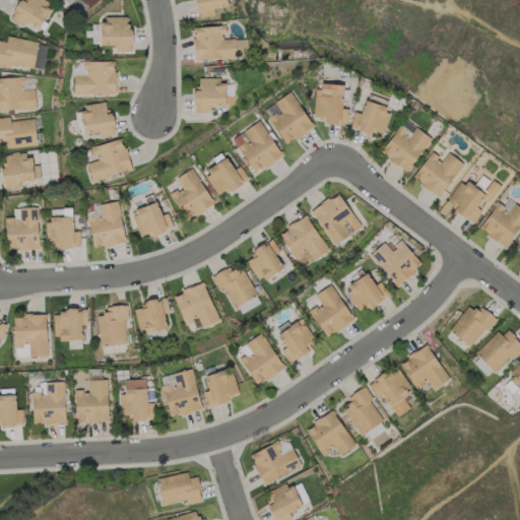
[(17,0),(8,17),(22,25),(25,20),(38,28),(52,5),(43,0),(24,0),(23,2),(19,0),(17,0)]
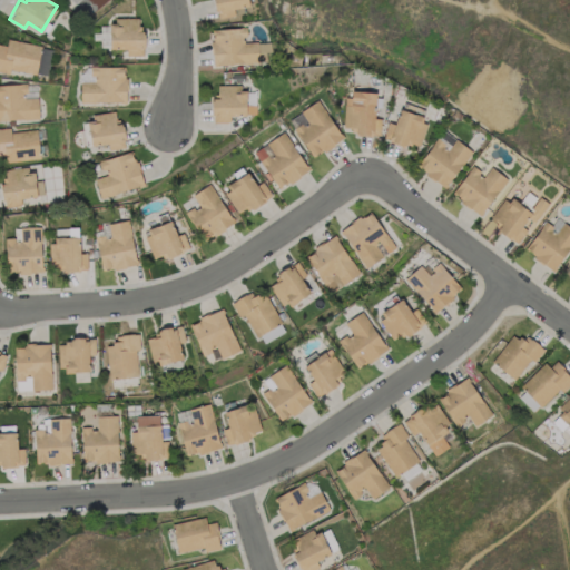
[(213,0),(216,18),(235,15),(234,8),(247,6),(246,0),(213,0)]
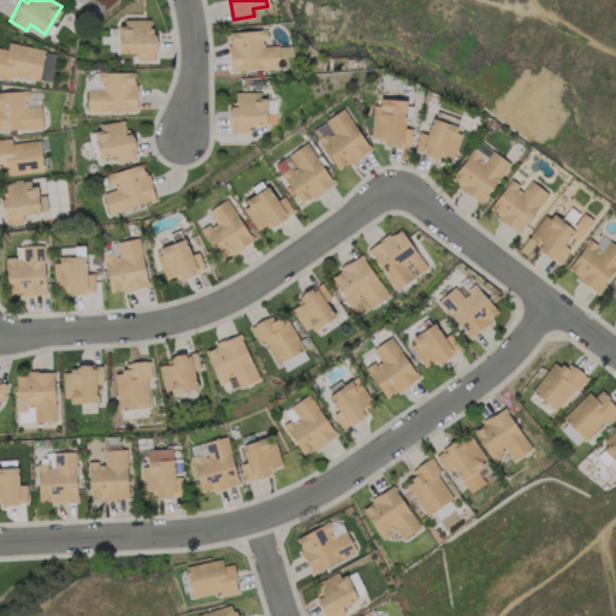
[(154,59),(153,21),(117,21),(118,53),(136,53),(136,60),(154,59)]
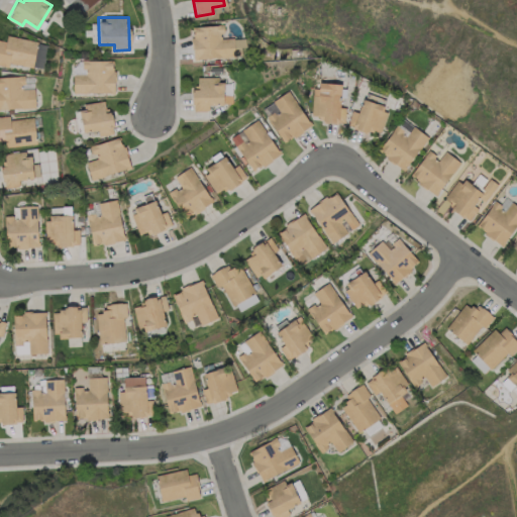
[(193,59),(240,56),(239,46),(245,46),(244,37),(223,38),(222,24),(191,26),(193,59)]
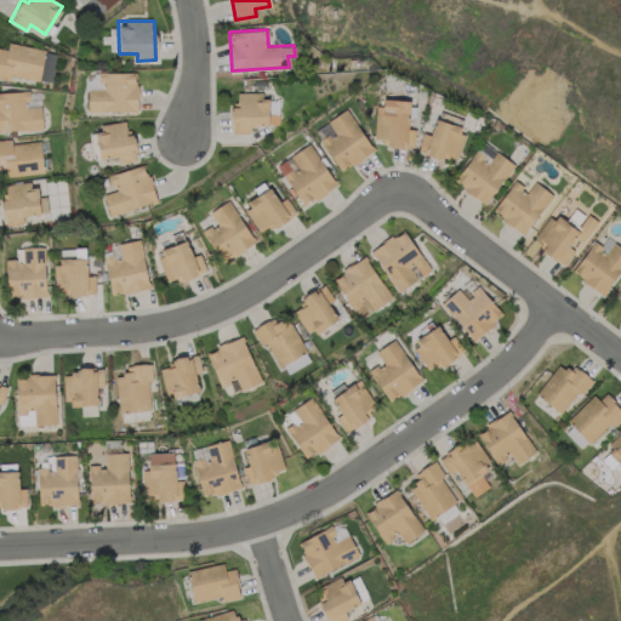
[(0,75),(50,84),(55,51),(7,43),(6,49),(0,47),(0,75)]
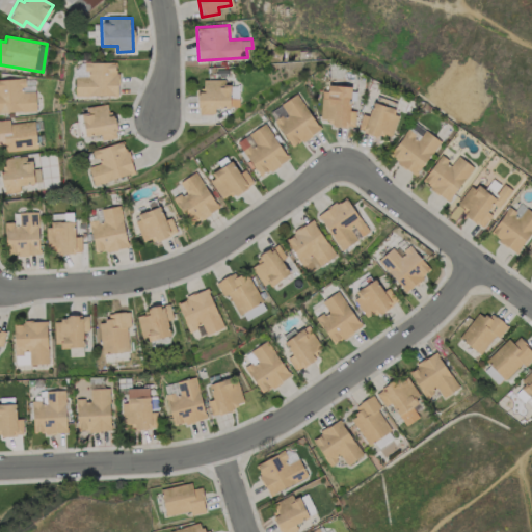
[(116,61),(84,62),(84,75),(74,76),(75,96),(117,95),(116,61)]
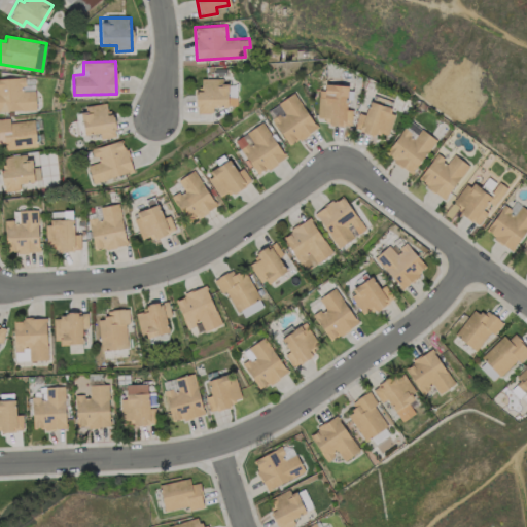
[(0,110),(35,110),(34,90),(26,90),(25,77),(0,77),(0,110)]
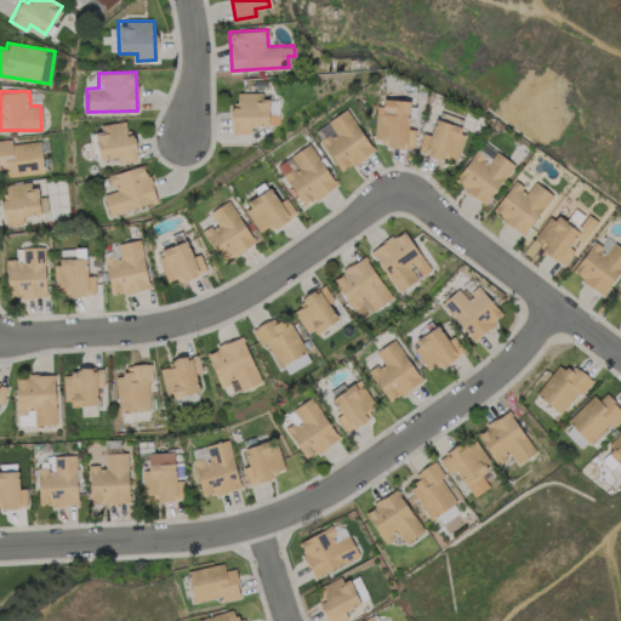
[(265,92),(233,92),(232,134),(250,134),(250,126),(279,126),(279,114),(265,114),(265,92)]
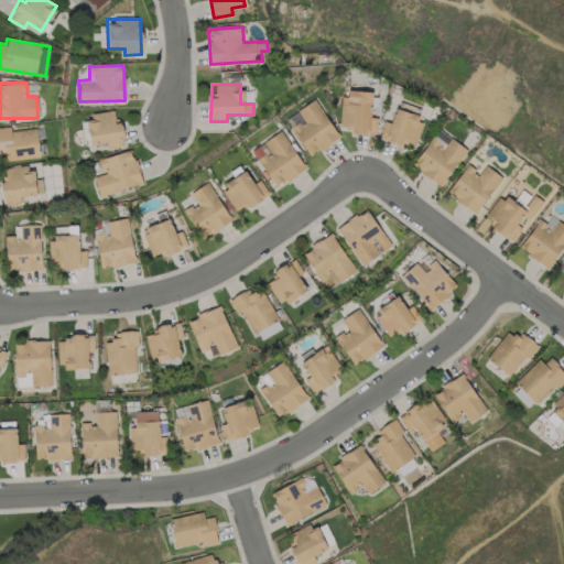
[(371,91),(343,89),(340,126),(351,126),(351,133),(375,134),(376,117),(370,117),(371,91)]
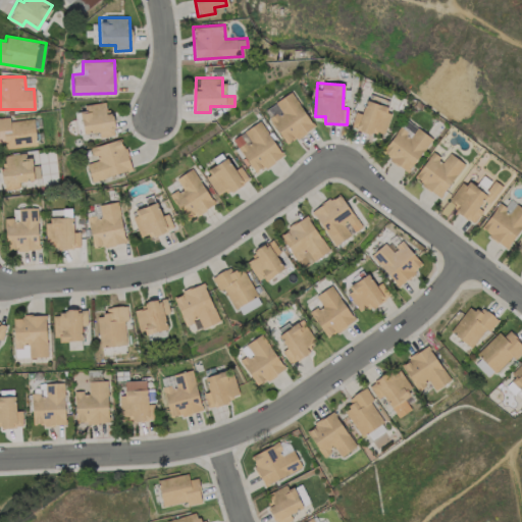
[(283,143),(312,128),(294,92),(265,106),(283,143)]
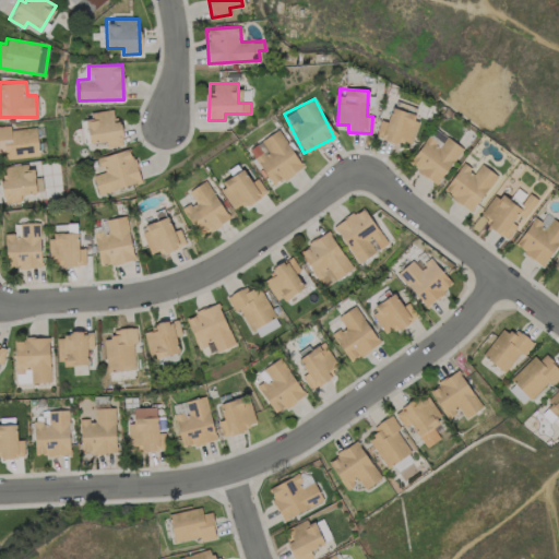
[(380,119),(375,135),(409,146),(419,117),(391,108),(387,121),(380,119)]
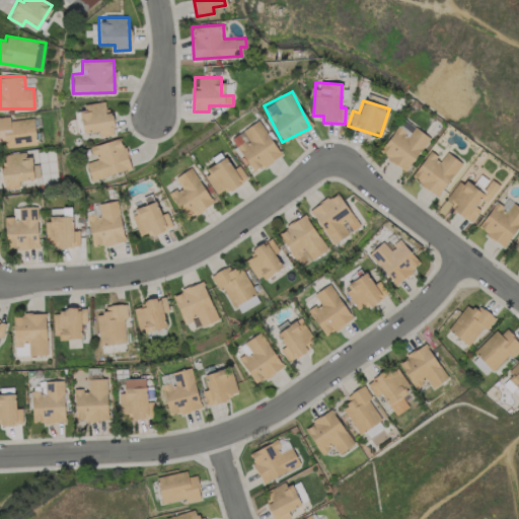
[(78,105),(82,133),(97,131),(98,136),(114,134),(112,112),(104,113),(103,102),(78,105)]
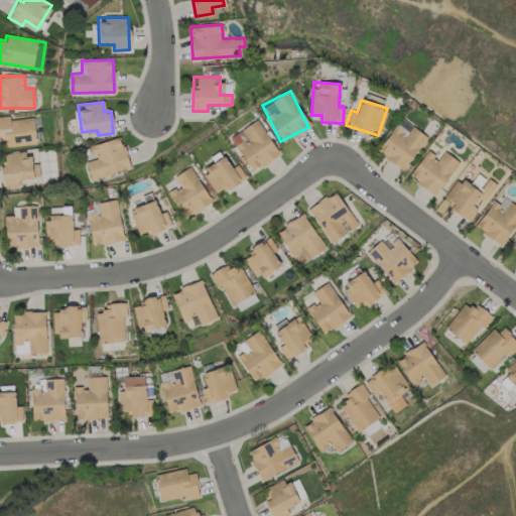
[(4,147),(35,143),(32,116),(8,119),(8,115),(0,116),(0,140),(3,140),(4,147)]
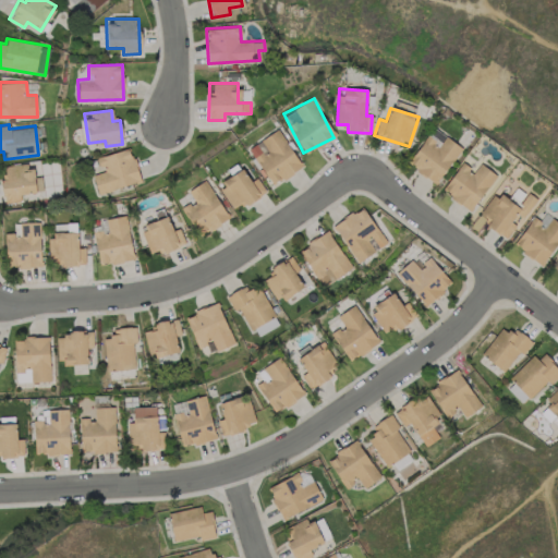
[(301,167),(279,129),(249,146),(270,184),(301,167)]
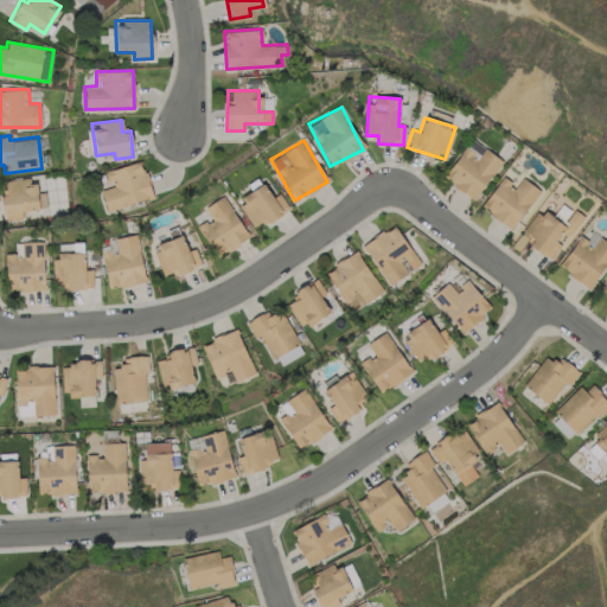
[(475,199),(502,159),(484,147),(479,153),(465,145),(442,179),(475,199)]
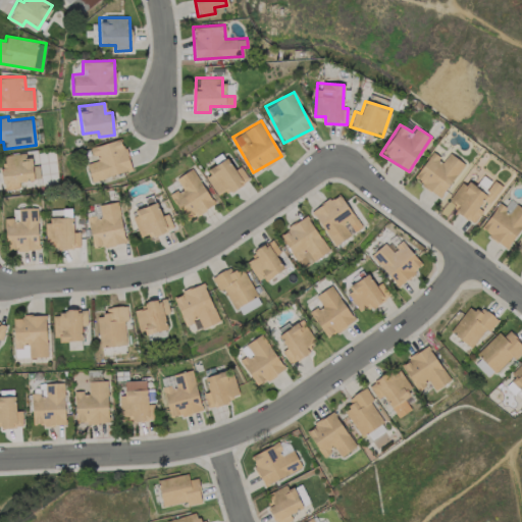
[(91,179),(131,170),(122,139),(91,146),(95,160),(87,162),(91,179)]
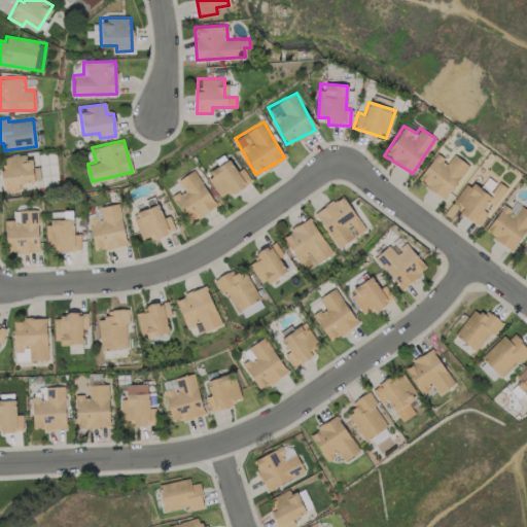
[(466,163),(450,153),(447,159),(434,151),(418,182),(447,198),(466,163)]
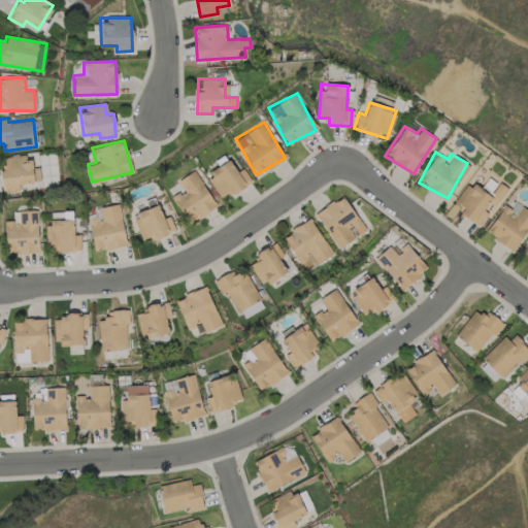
[(0,157),(4,192),(20,190),(19,183),(39,180),(38,174),(36,174),(35,167),(30,168),(28,154),(0,157)]
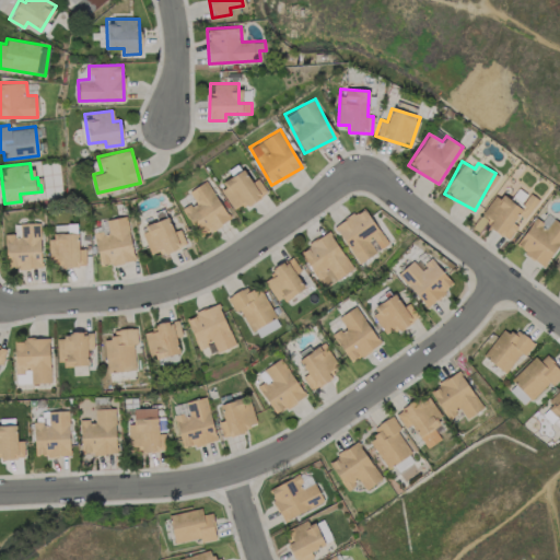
[(267,194),(258,178),(251,182),(244,168),(219,182),(232,208),(243,202),(245,206),(267,194)]
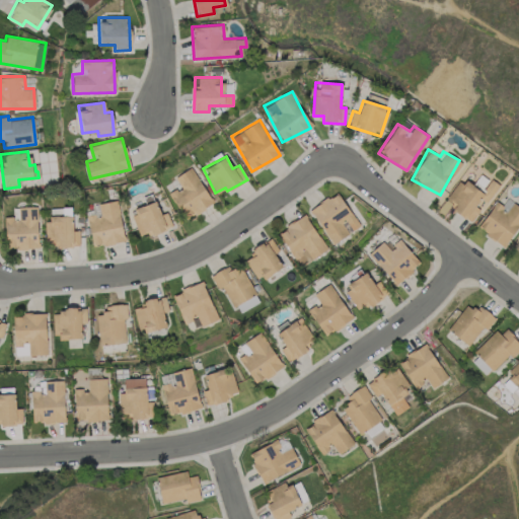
[(174,177),(179,186),(168,194),(186,219),(213,202),(190,167),(174,177)]
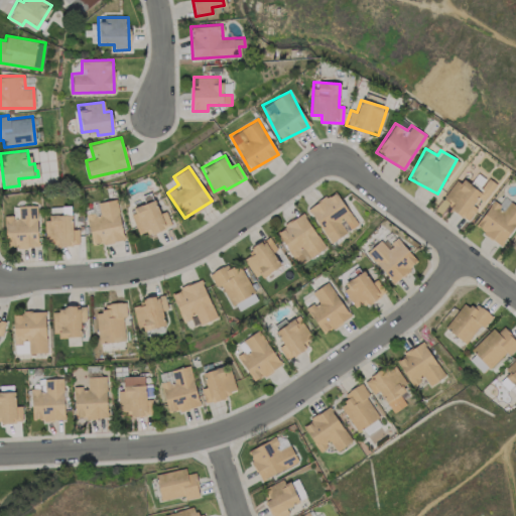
[(497,183),(488,177),(481,187),(472,180),(469,185),(457,177),(443,197),(453,204),(449,209),(470,223),(497,183)]
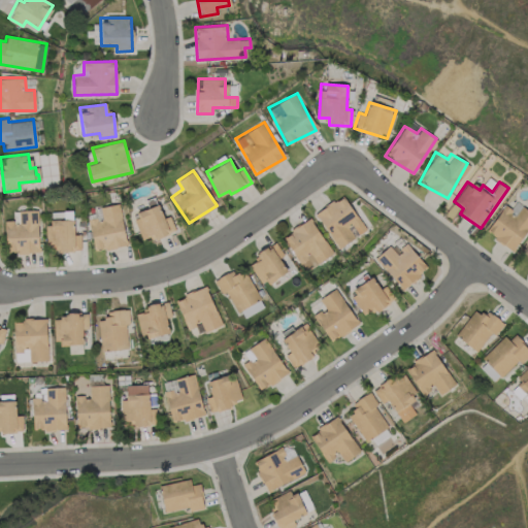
[(314,215),(339,249),(366,228),(341,195),(314,215)]
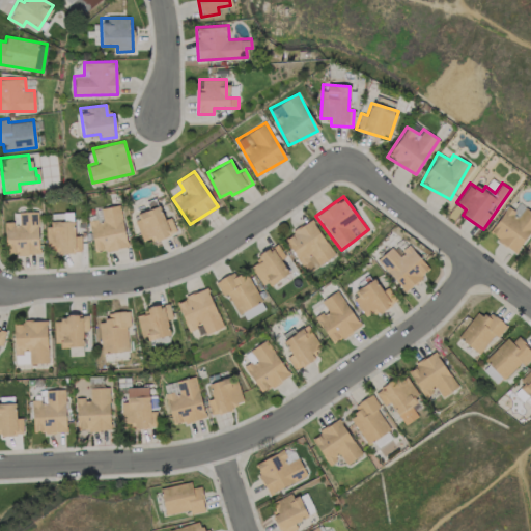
[(530,229),(530,211),(518,201),(512,208),(507,205),(487,232),(515,252),(530,229)]
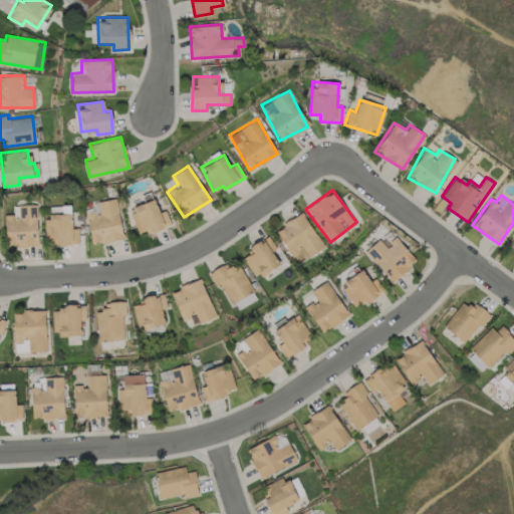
[(122,238),(115,198),(95,201),(97,211),(85,212),(91,244),(122,238)]
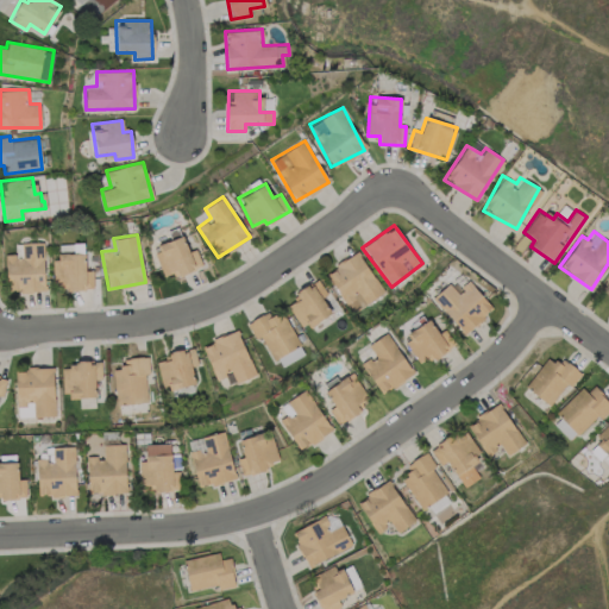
[(177,275),(201,265),(195,249),(188,251),(182,237),(152,249),(162,275),(176,270),(177,275)]
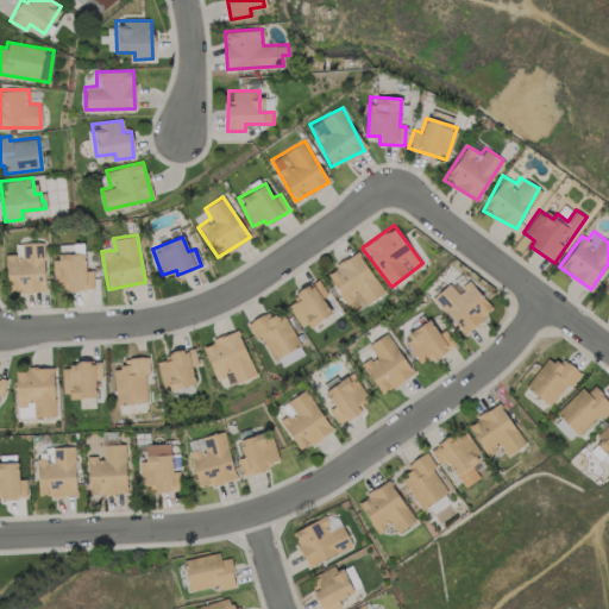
[(5,253),(6,292),(44,290),(43,242),(14,243),(14,253),(5,253)]
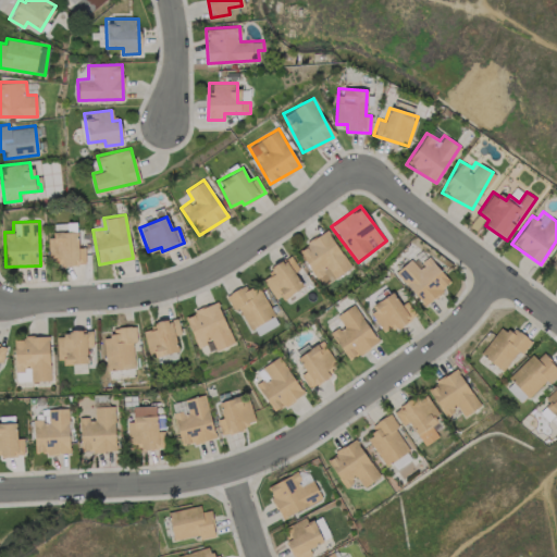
[(297,248),(321,286),(351,268),(327,230),(297,248)]
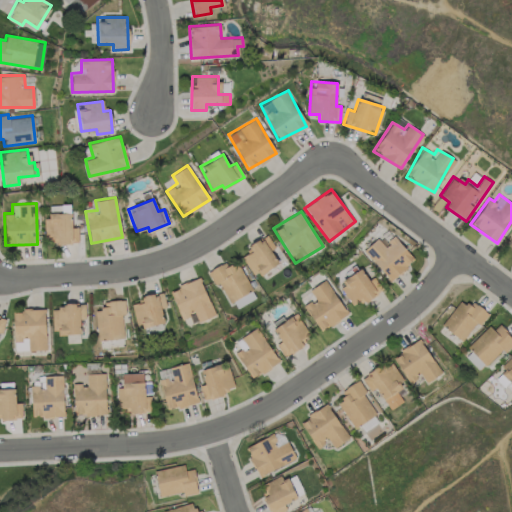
[(56,243),(78,243),(77,227),(70,227),(70,213),(45,213),(45,237),(56,237),(56,243)]
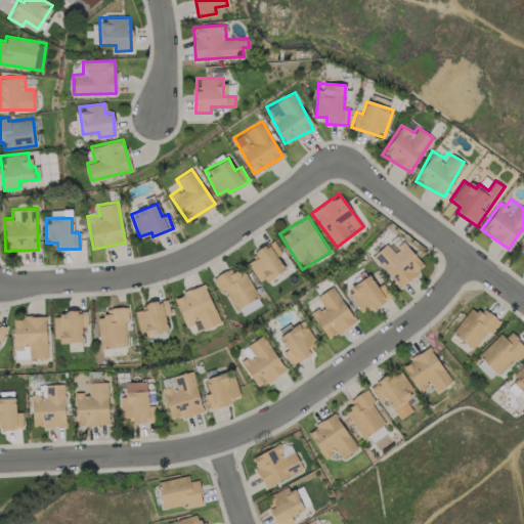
[(285,269),(277,256),(280,253),(273,239),(254,251),(257,256),(247,262),(260,284),(285,269)]
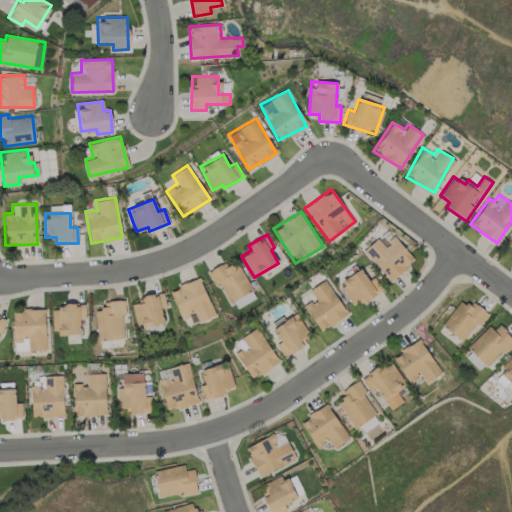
[(378,238),(364,248),(387,280),(413,261),(396,236),(383,245),(378,238)]
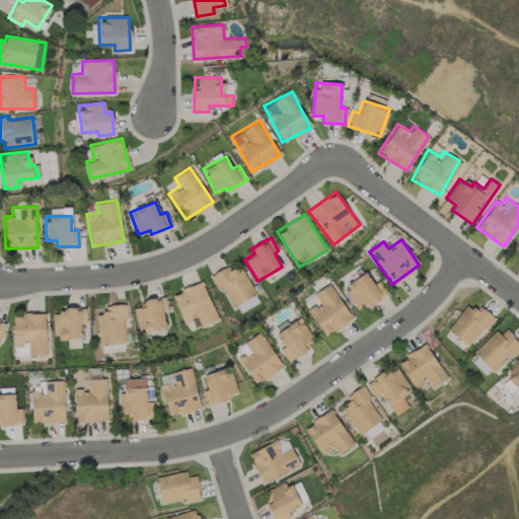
[(255,292),(238,265),(230,270),(227,266),(212,275),(231,307),(255,292)]
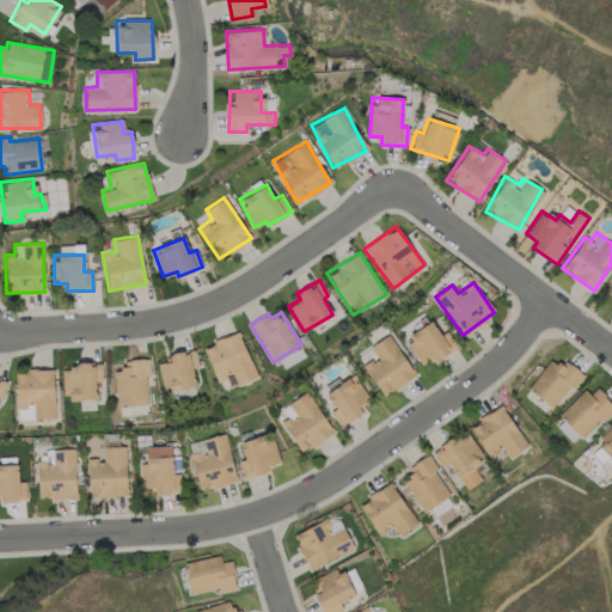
[(432,355),(435,361),(457,347),(446,331),(440,335),(430,322),(404,340),(420,362),(432,355)]
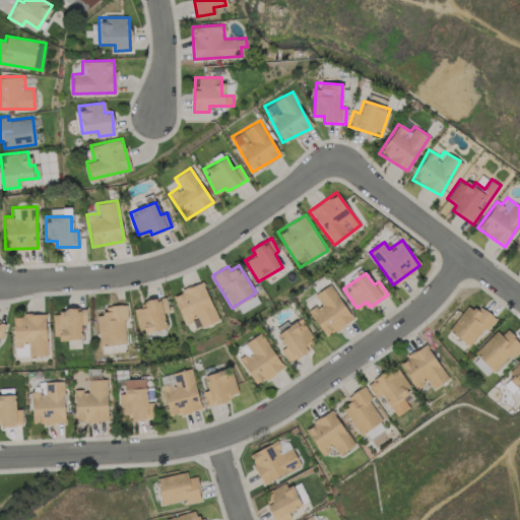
[(173,296),(184,324),(197,318),(200,327),(217,320),(202,280),(179,289),(180,293),(173,296)]
